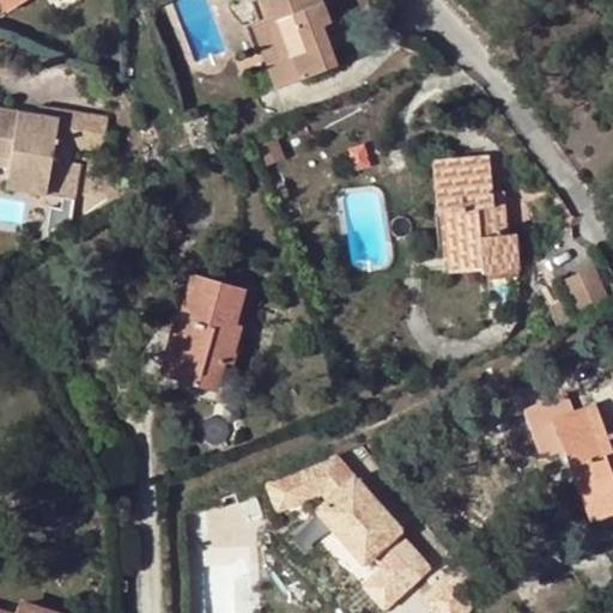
[(0,0),(0,1),(6,12),(24,0),(0,0)]
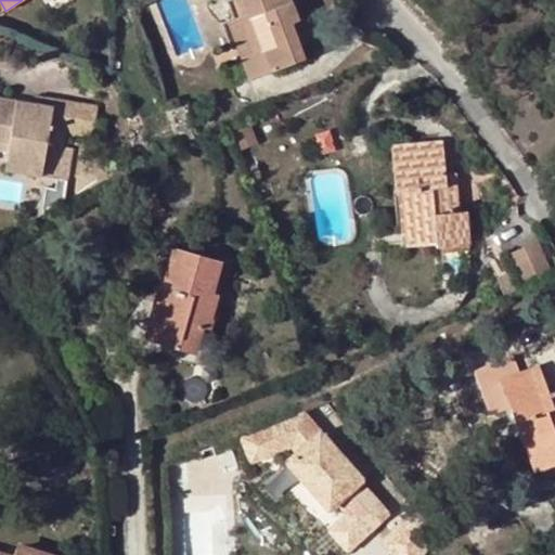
[(242,0),(247,14),(234,18),(248,55),(242,59),(249,79),(304,60),(299,46),(291,23),(297,21),(289,0),(242,0)]
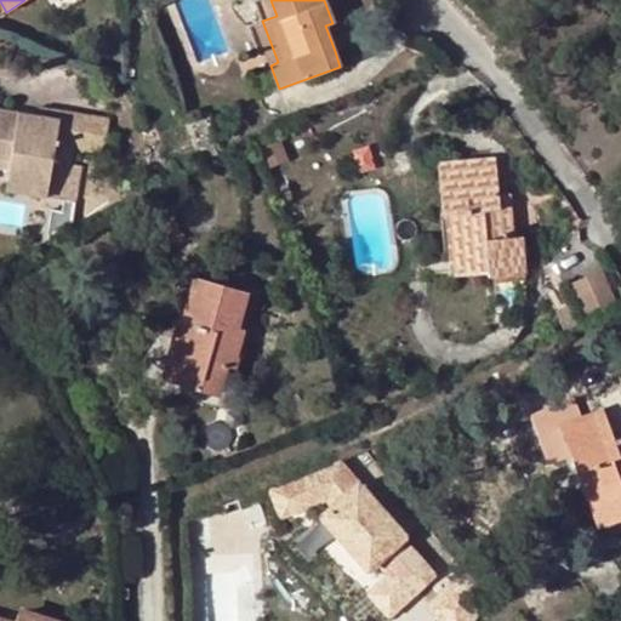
[(278,62),(262,21),(255,24),(271,66),(278,62)]
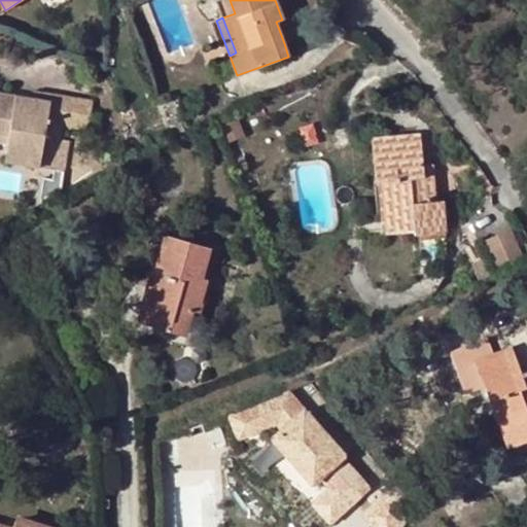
[(291,42),(282,20),(276,22),(284,43),(291,42)]
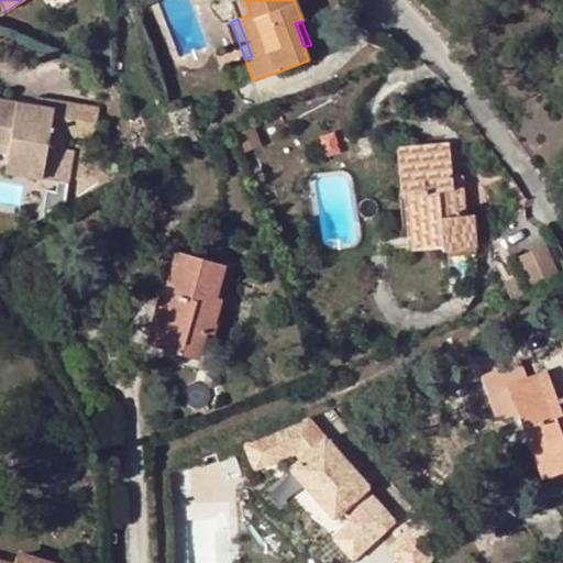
[(0,100),(0,153),(7,155),(3,174),(68,184),(74,151),(64,148),(67,136),(72,103),(32,97),(32,106),(31,112),(14,109),(15,102),(0,100)]
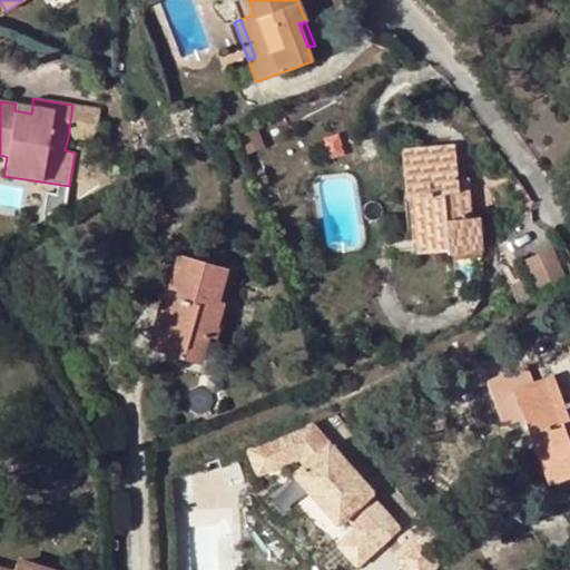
[(32,107),(16,104),(15,110),(31,114),(32,107)]
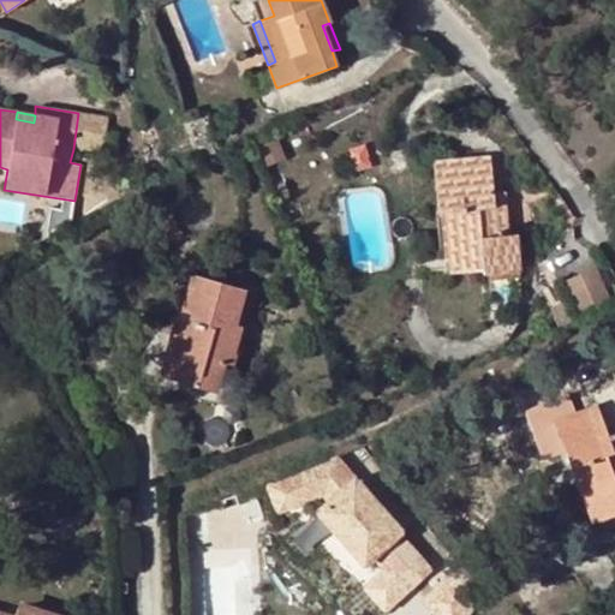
[(73,149),(107,155),(113,119),(78,113),(73,149)]
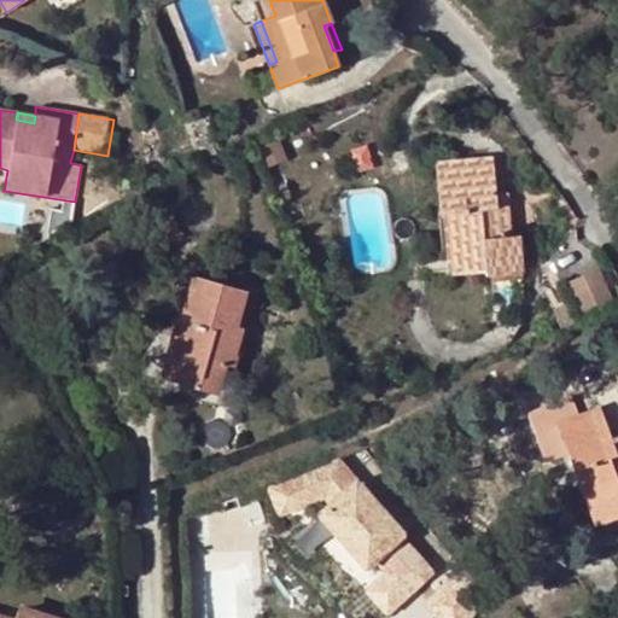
[(495,211),(494,196),(490,157),(437,163),(442,215),(453,215),(456,258),(483,256),(484,269),(484,277),(523,274),(520,237),(512,238),(505,238),(502,210),(495,211)]
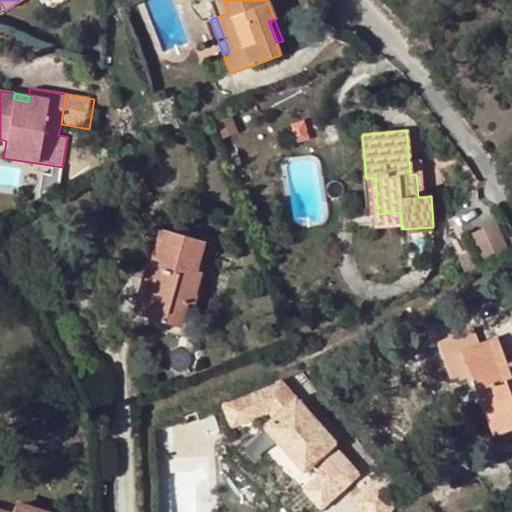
[(421,161),(409,162),(410,175),(416,174),(418,197),(424,197),(421,161)]
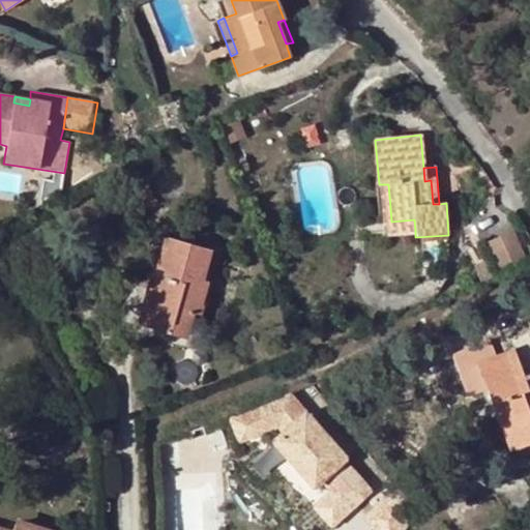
[(388,184),(379,184),(382,234),(415,231),(414,219),(391,222),(388,184)]
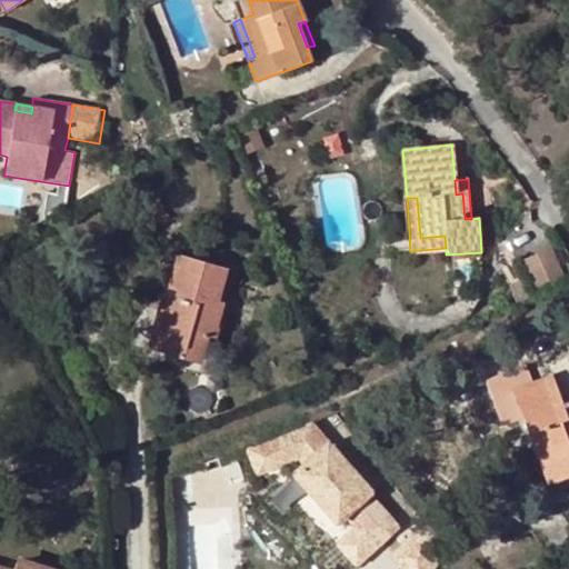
[(551,246),(522,259),(530,276),(537,290),(566,276),(551,246)]
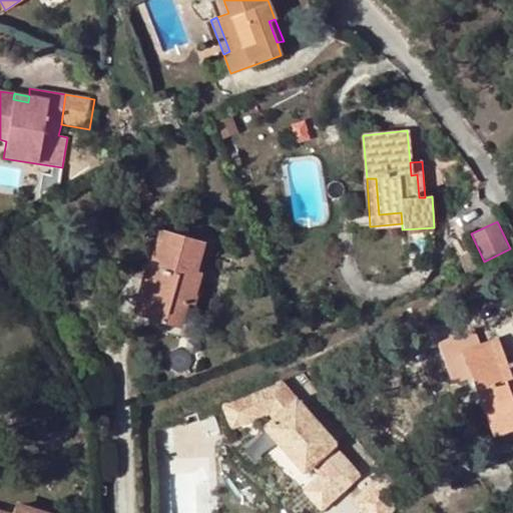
[(163,230),(152,268),(156,269),(145,308),(164,314),(161,322),(178,328),(186,301),(194,304),(203,274),(196,271),(204,243),(163,230)]
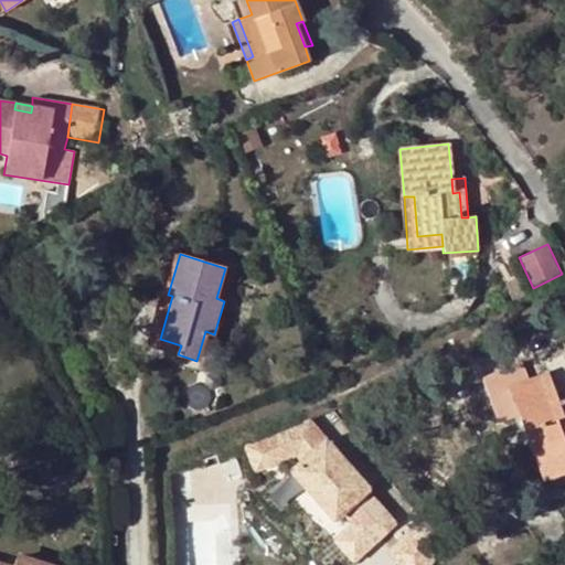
[(526,274),(505,285),(512,298),(533,288),(526,274)]
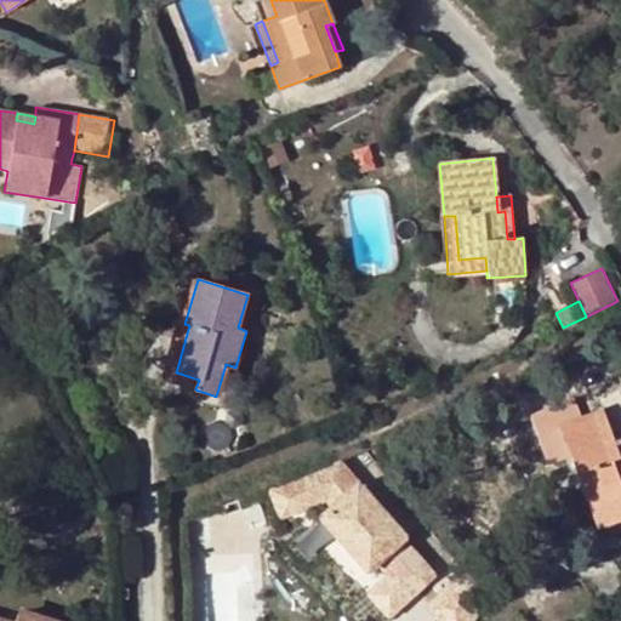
[(189,325),(184,324),(178,323),(160,380),(195,389),(199,380),(176,372),(189,325)]
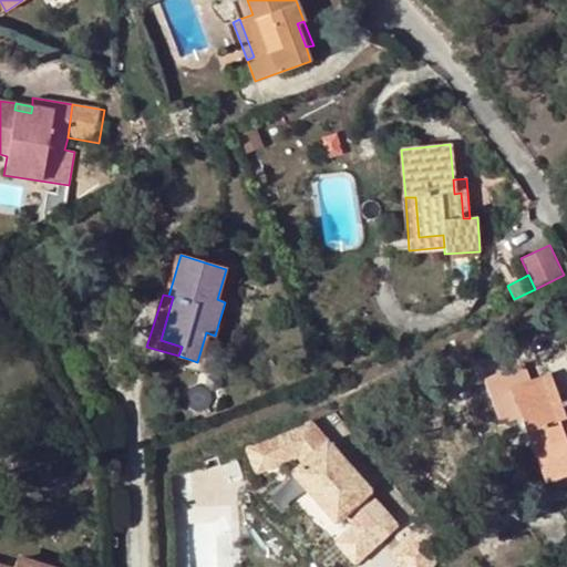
[(566,420),(562,408),(549,374),(505,392),(540,484),(566,473),(566,420)]
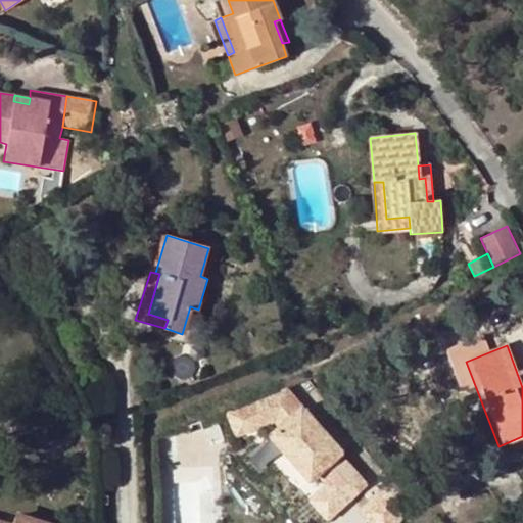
[(287,389),(226,414),(236,439),(275,424),(279,428),(269,436),(310,484),(320,476),(328,485),(344,505),(366,487),(340,458),(343,455),(287,389)]
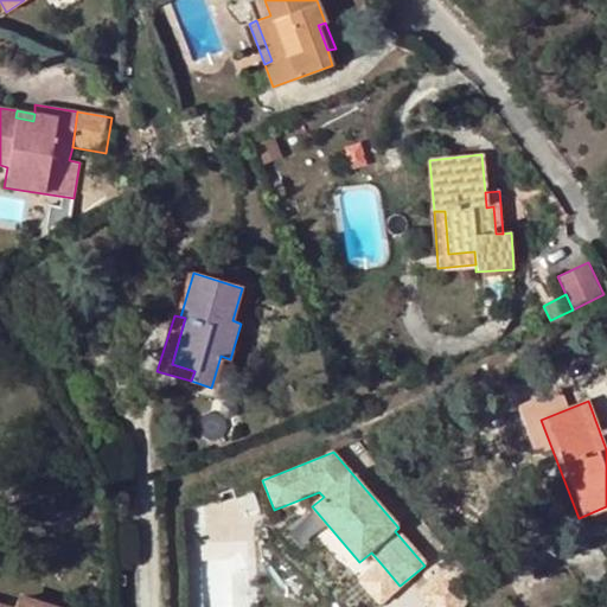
[(381,563),(358,581),(378,605),(400,586),(381,563)]
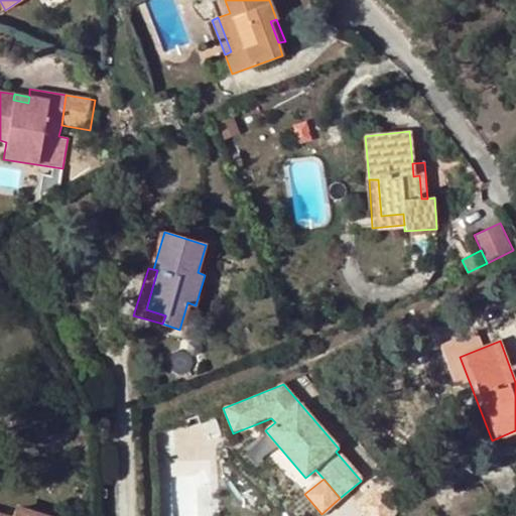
[(388,515),(410,515),(402,505),(388,515)]
